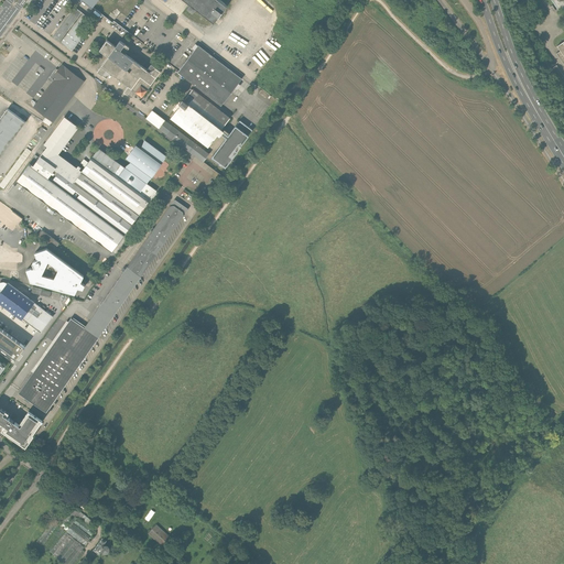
[(228,6),(219,0),(185,0),(191,4),(187,9),(191,10),(193,12),(196,8),(215,22),(228,6)]
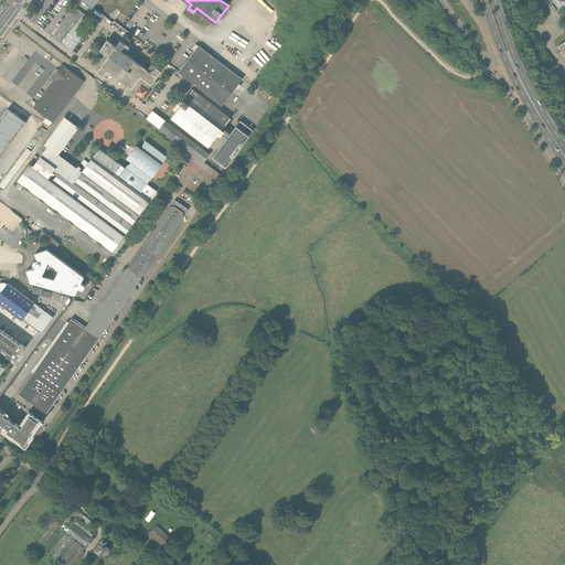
[(75,8),(53,36),(73,51),(83,38),(78,34),(89,19),(75,8)]
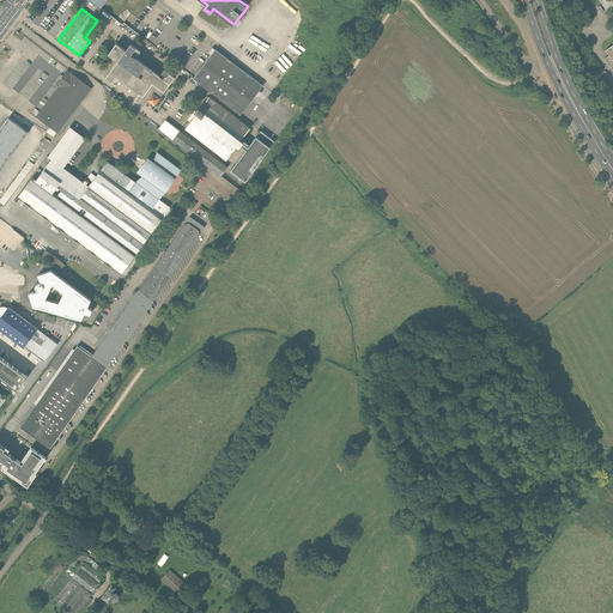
[(116,43),(108,54),(117,61),(109,73),(105,78),(111,82),(111,80),(116,84),(120,79),(137,91),(140,93),(135,99),(139,103),(140,102),(144,104),(149,98),(155,103),(171,82),(175,77),(165,70),(161,77),(135,58),(140,52),(131,44),(126,50),(125,49),(116,43)]
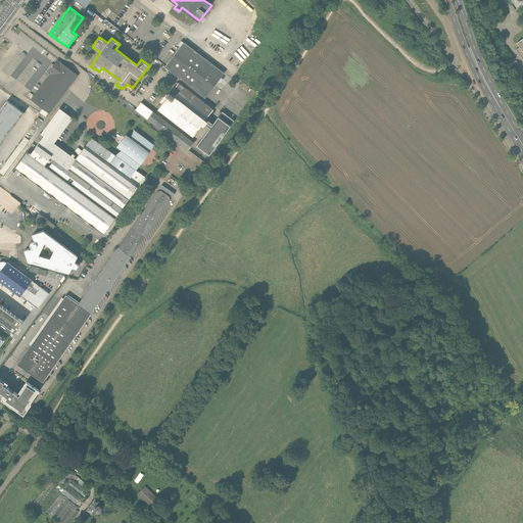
[(165,66),(164,67),(205,98),(225,73),(184,42),(165,66)]
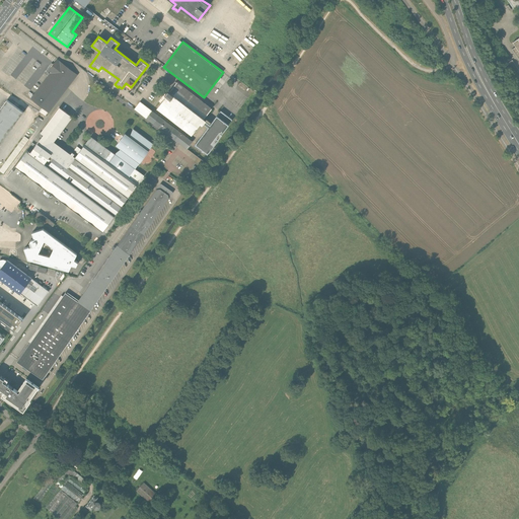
[(49,76),(30,99),(43,108),(40,113),(46,116),(77,75),(57,59),(53,65),(51,63),(50,66),(44,73),(49,76)]
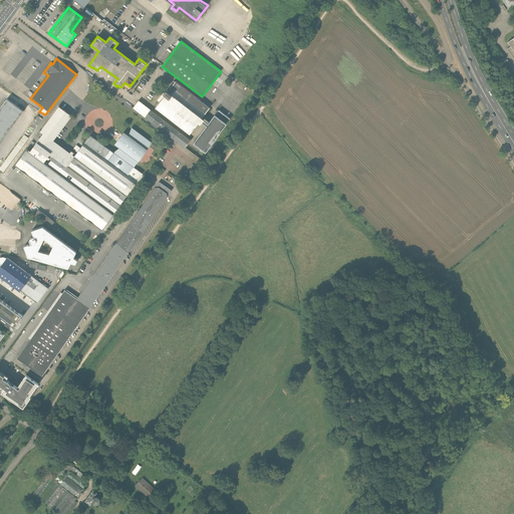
[(209,106),(175,80),(165,92),(163,95),(164,97),(156,108),(190,135),(199,123),(201,125),(202,123),(204,121),(200,118),(209,106)]
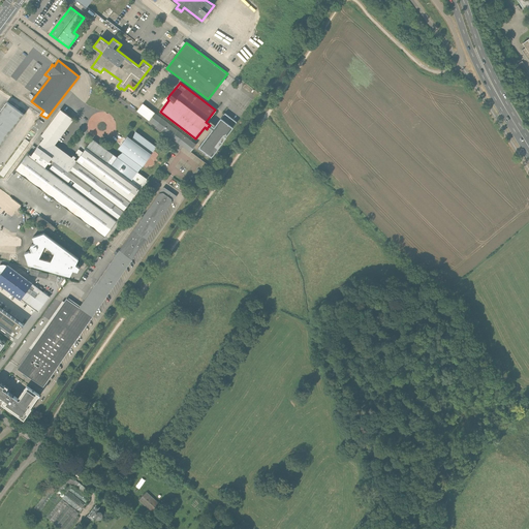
[(0,147),(24,115),(7,102),(0,111),(0,147)]
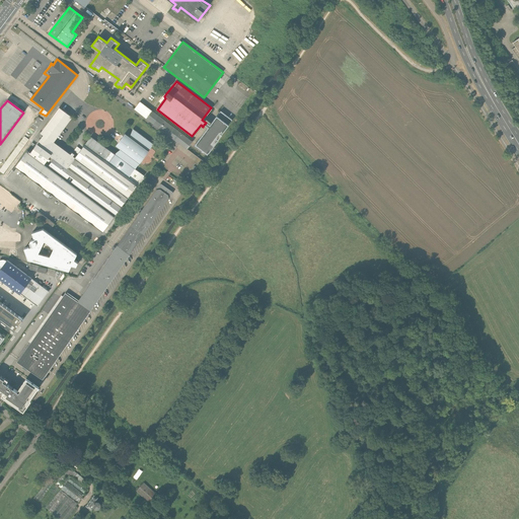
[(140,102),(135,108),(175,141),(204,162),(209,155),(196,145),(140,102)]
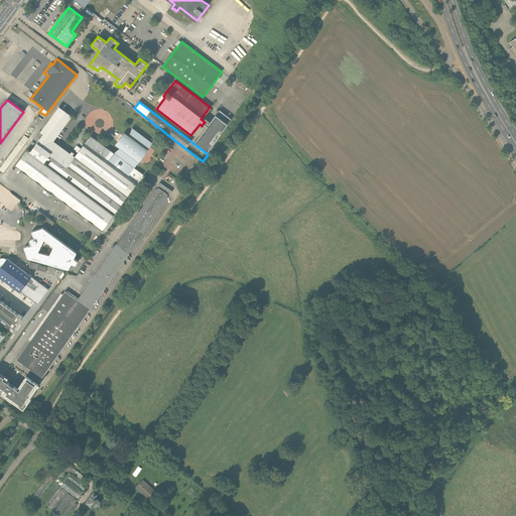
[(27,149),(15,165),(102,230),(143,174),(134,168),(128,176),(108,161),(85,144),(75,156),(73,155),(75,153),(72,151),(70,153),(53,141),(72,116),(59,107),(40,132),(40,131),(36,136),(40,139),(35,145),(32,142),(30,145),(27,150),(27,149)]
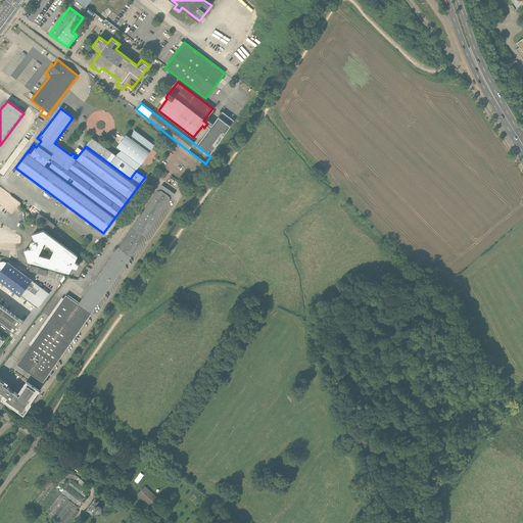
[(210,129),(197,146),(210,156),(236,123),(223,112),(211,127),(209,125),(207,124),(205,126),(207,127),(210,129)]
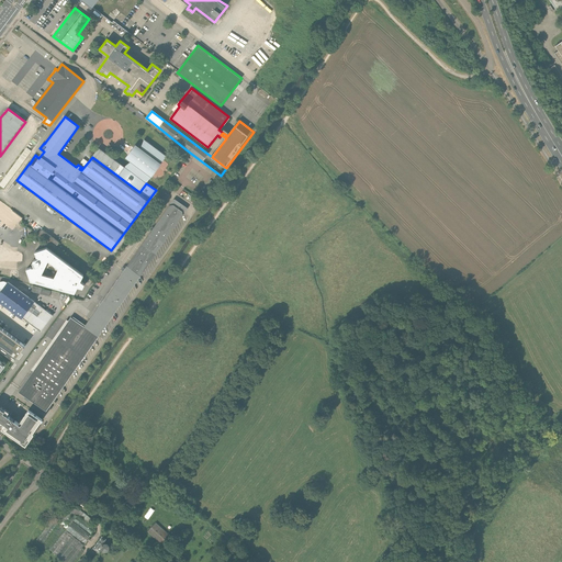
[(47,131),(41,126),(35,134),(35,135),(34,137),(38,142),(47,131)]
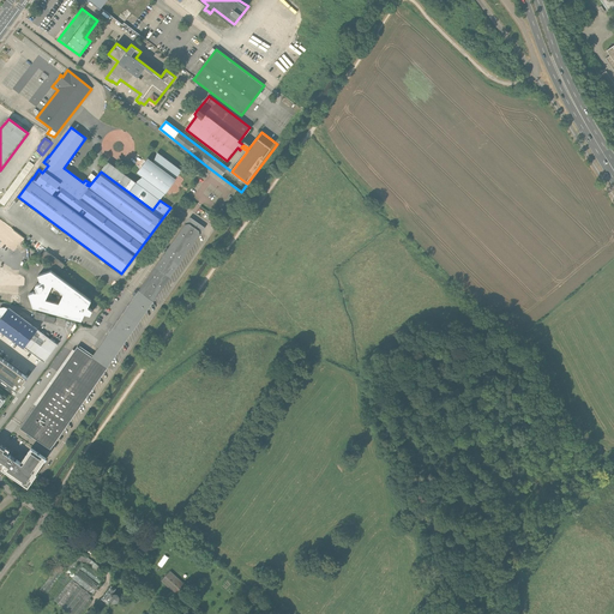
[(136,182),(128,192),(152,210),(160,200),(181,172),(157,152),(154,162),(148,157),(145,162),(143,166),(139,169),(137,173),(143,176),(136,182)]
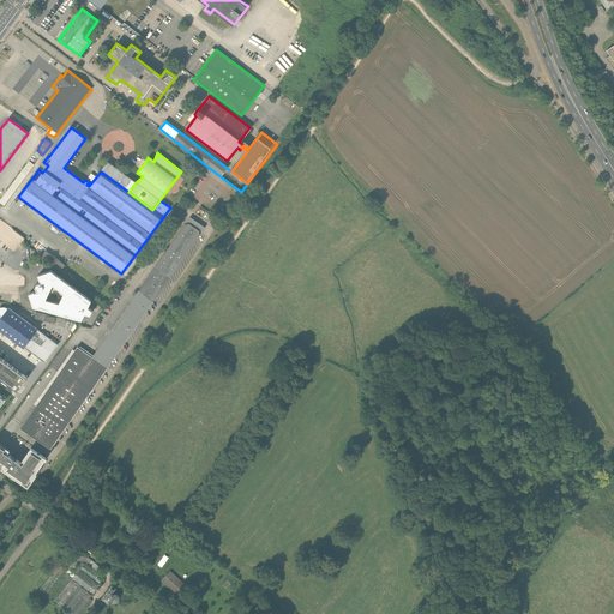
[(34,166),(29,161),(0,200),(0,203),(4,206),(34,166)]
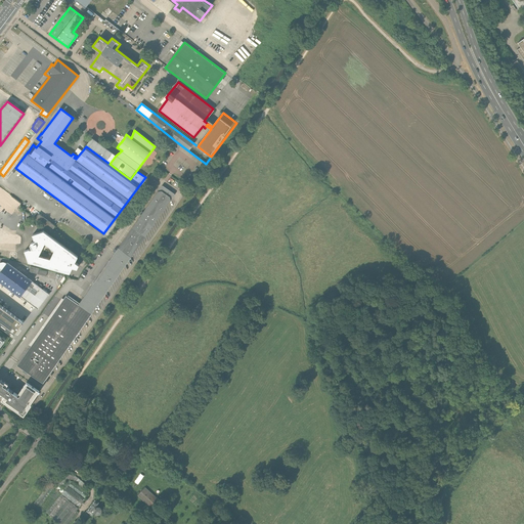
[(92,137),(86,146),(110,164),(116,156),(96,141),(94,139),(92,137)]
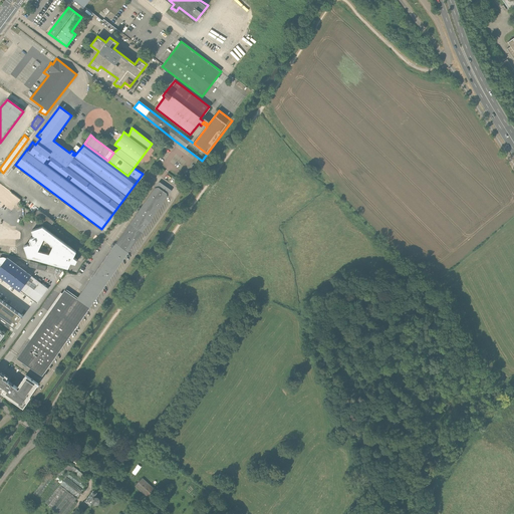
[(30,339),(17,358),(42,375),(51,362),(168,197),(167,196),(169,195),(171,191),(171,190),(160,182),(159,182),(156,187),(156,188),(155,188),(142,207),(77,298),(65,290),(60,296),(58,295),(28,338),(30,339)]
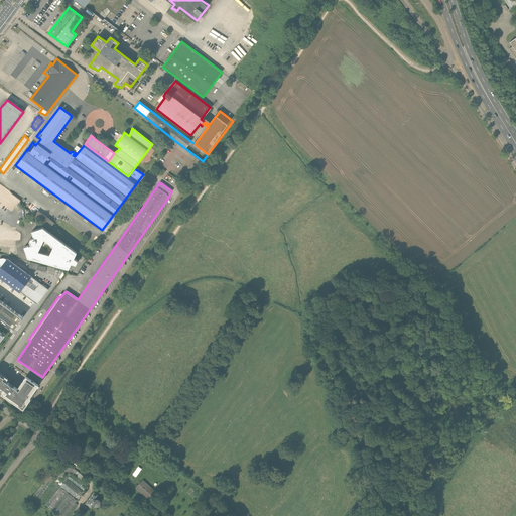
[(6,203),(5,202),(11,192),(3,186),(1,189),(0,187),(0,207),(1,208),(2,208),(3,209),(4,208),(6,207),(6,206),(7,205),(6,204),(6,203)]
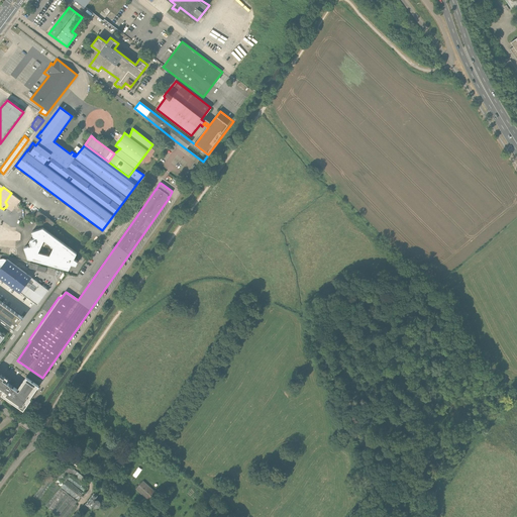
[(37,211),(34,216),(52,229),(56,224),(37,211)]
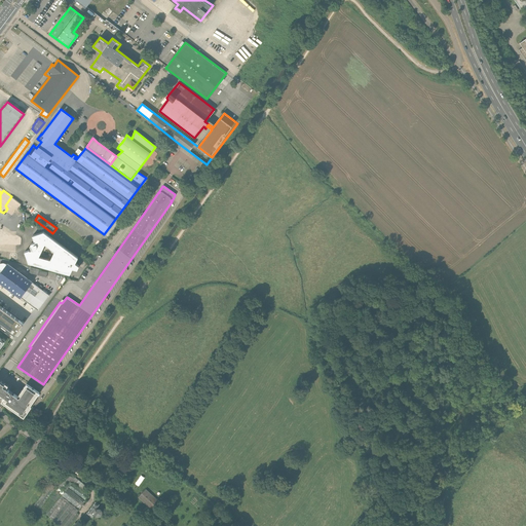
[(31,242),(32,248),(30,249),(30,248),(25,249),(29,260),(70,271),(73,266),(78,267),(79,264),(75,261),(79,255),(44,229),(33,233),(35,237),(36,239),(32,241),(31,242)]
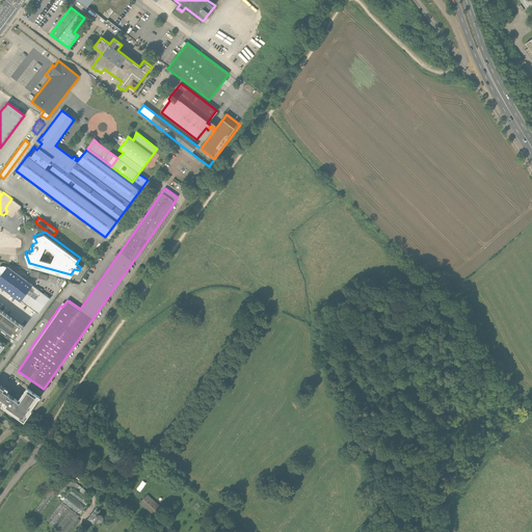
[(24,246),(17,246),(18,239),(0,237),(0,247),(17,248),(18,249),(20,250),(22,250),(24,249),(24,246)]
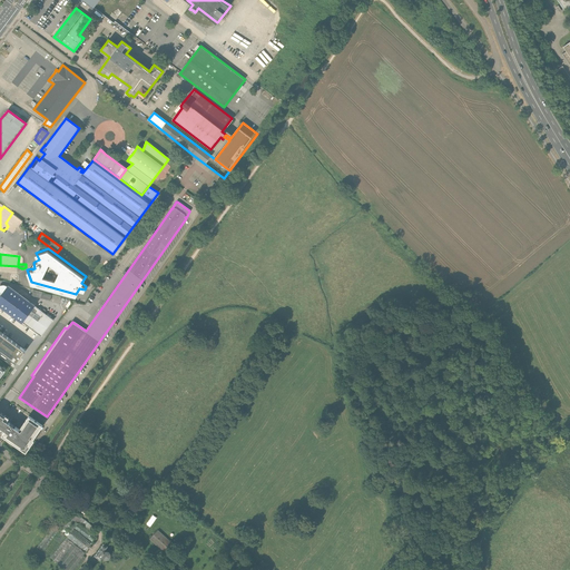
[(0,305),(41,336),(53,320),(8,286),(0,296),(0,305)]
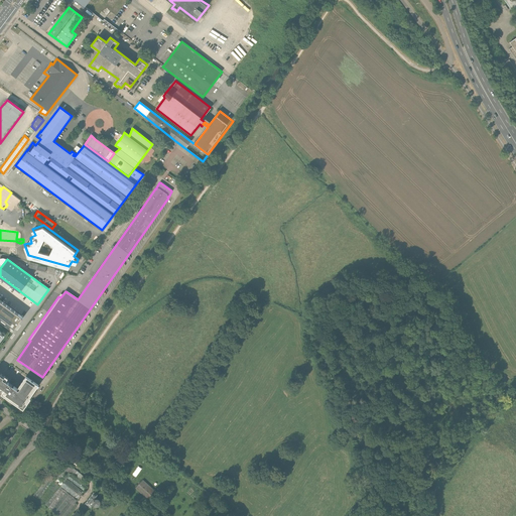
[(0,291),(0,310),(14,320),(23,308),(13,301),(11,304),(6,301),(9,297),(0,291)]
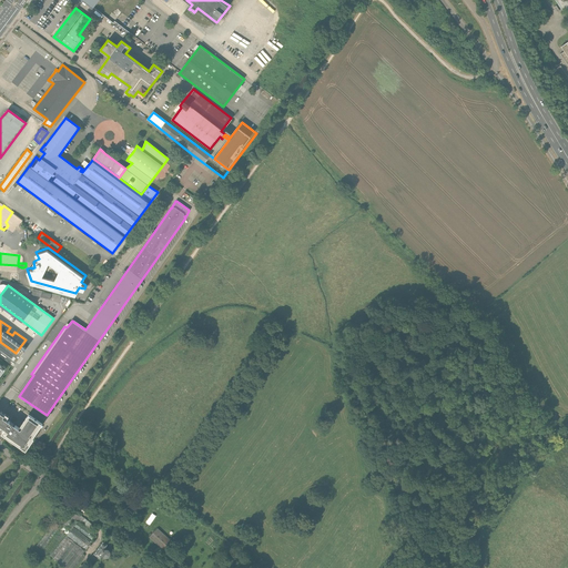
[(0,426),(1,427),(2,426),(6,428),(2,433),(26,450),(34,438),(33,437),(43,424),(29,414),(20,427),(7,418),(9,415),(0,408),(0,426)]
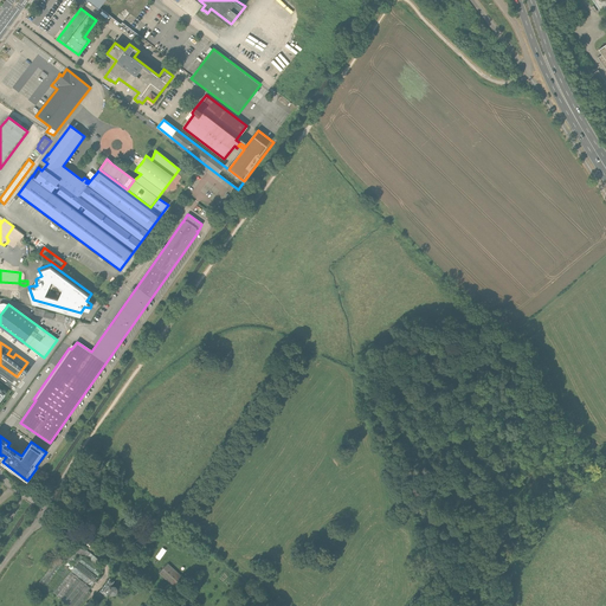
[(65,550),(40,581),(71,605),(79,605),(90,592),(88,591),(103,572),(96,567),(101,561),(78,543),(70,554),(65,550)]
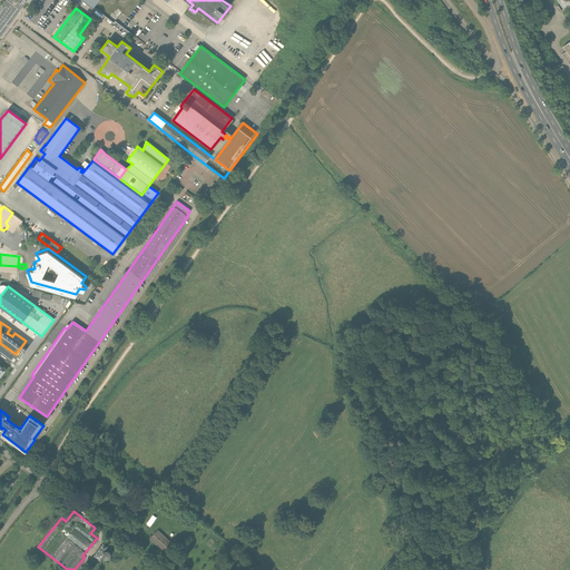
[(153,529),(161,513),(157,511),(148,526),(153,529)]
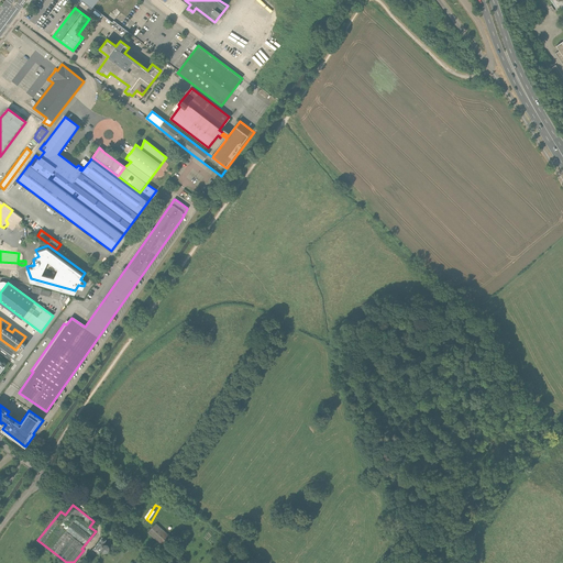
[(159,522),(152,531),(168,547),(176,538),(159,522)]
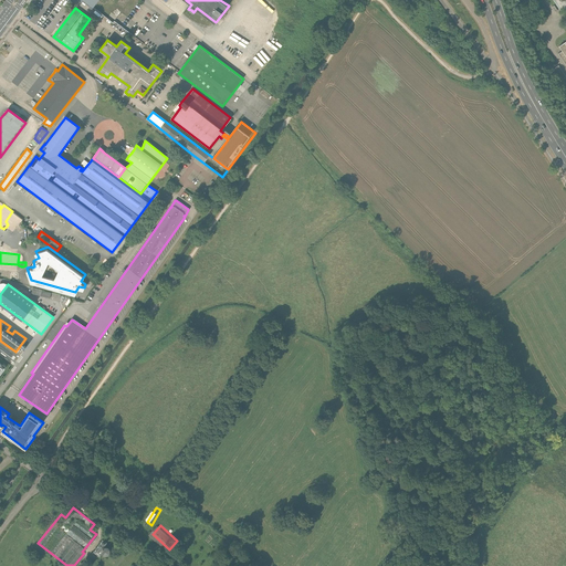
[(94,552),(101,556),(103,554),(103,555),(104,555),(105,556),(106,556),(108,556),(109,555),(109,554),(111,553),(111,552),(109,549),(108,548),(107,547),(106,547),(104,548),(104,546),(106,543),(103,540),(94,552)]
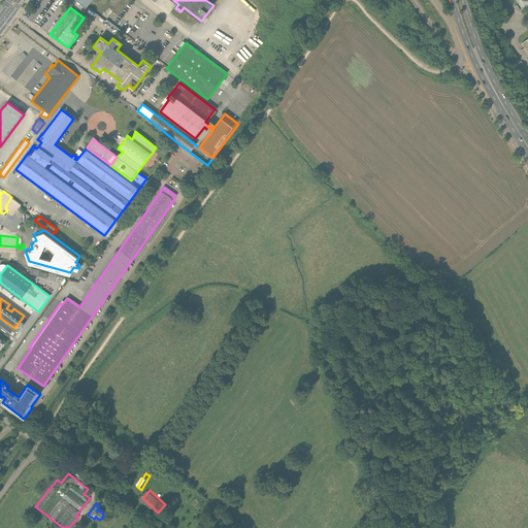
[(83,521),(89,525),(94,519),(88,515),(83,521)]
